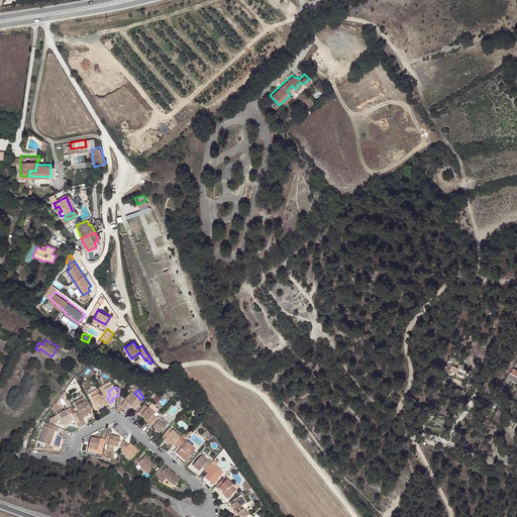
[(127,401),(124,404),(128,407),(131,404),(136,409),(137,408),(141,405),(138,402),(141,400),(134,393),(130,397),(127,401)]
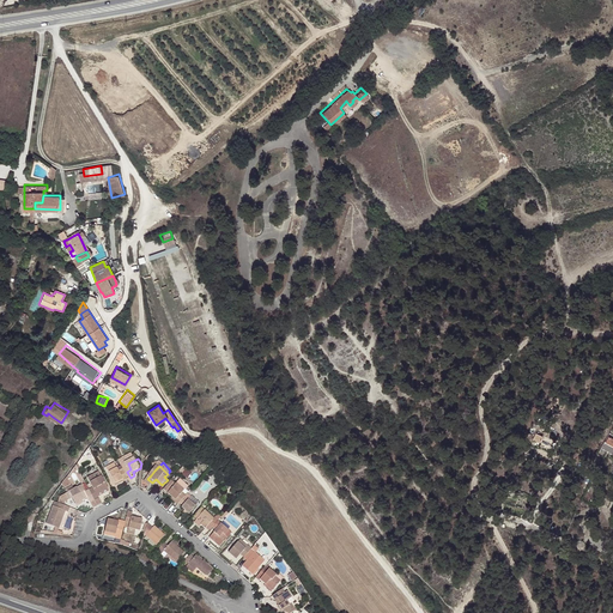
[(131,478),(127,472),(123,473),(122,472),(114,475),(119,484),(126,481),(126,483),(132,480),(131,478)]
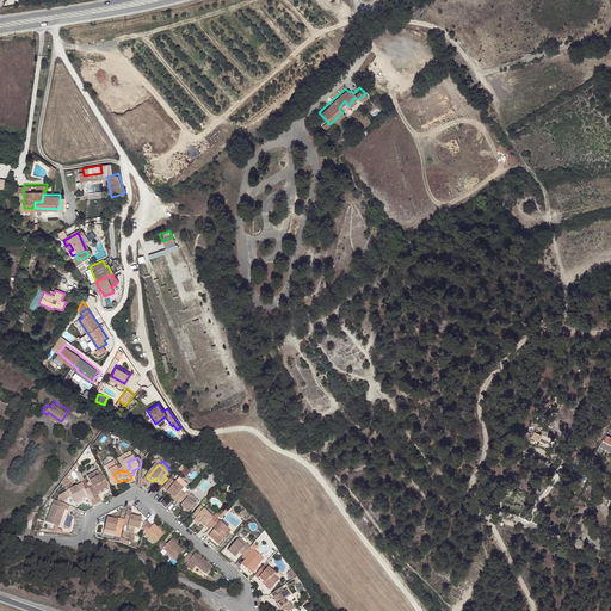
[(90,487),(97,499),(102,497),(99,493),(110,487),(110,486),(104,474),(103,474),(92,479),(92,480),(94,485),(90,487)]
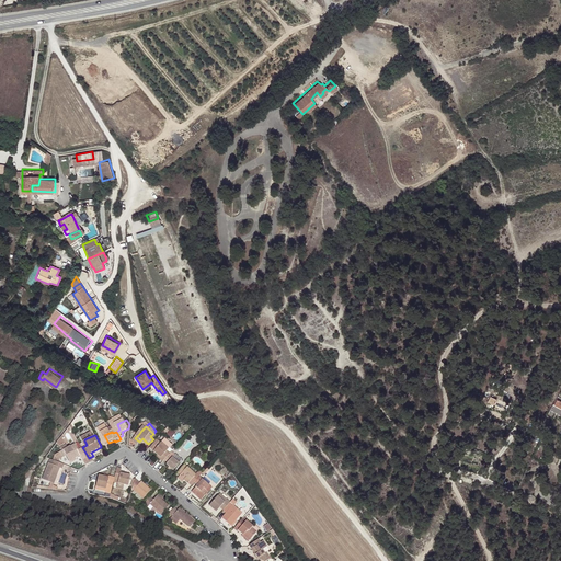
[(168,439),(163,444),(170,450),(171,449),(174,445),(168,439)]
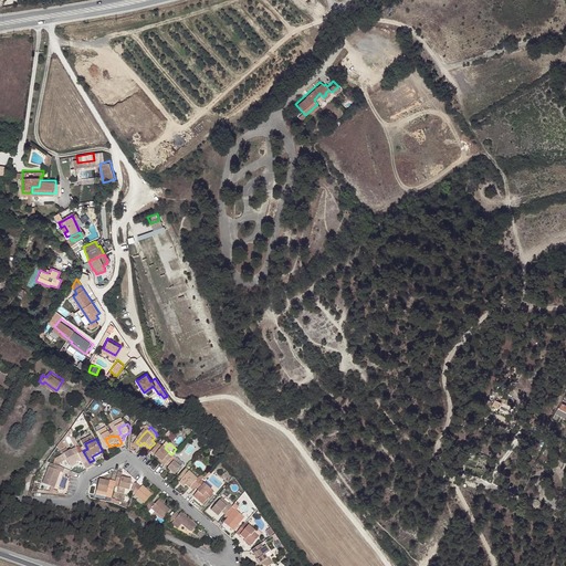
[(86,463),(90,462),(83,451),(80,452),(77,447),(70,450),(64,452),(58,456),(61,462),(63,461),(69,458),(73,465),(84,460),(86,463)]
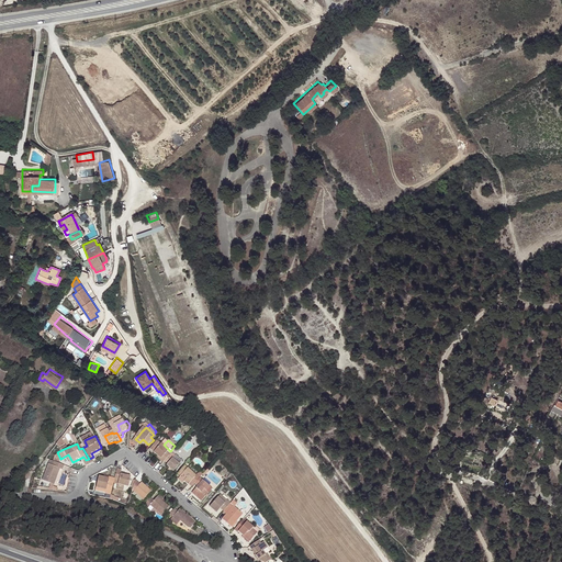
[(170,451),(164,445),(156,452),(159,457),(164,460),(163,461),(166,463),(167,462),(175,453),(176,451),(175,450),(173,452),(171,450),(170,451)]
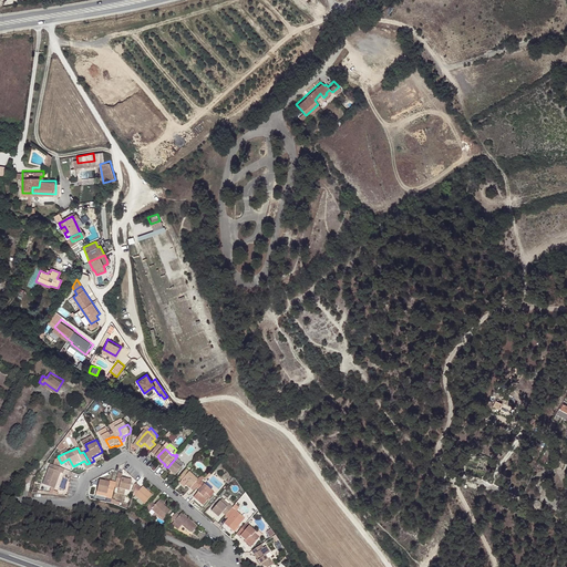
[(176,476),(184,468),(176,462),(178,460),(176,457),(168,466),(171,468),(169,470),(176,476)]
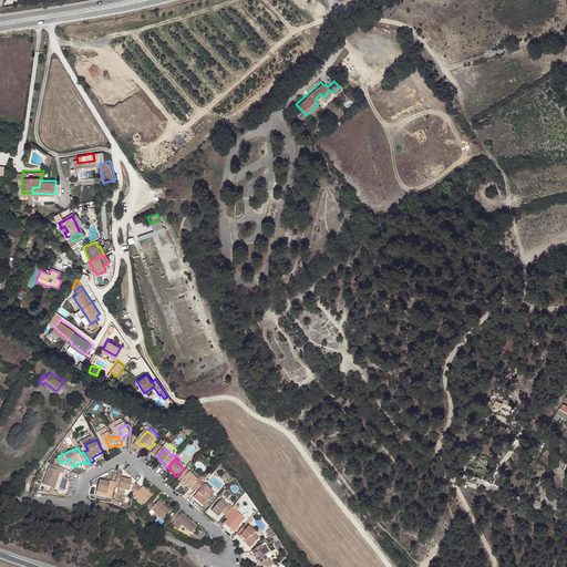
[(65,473),(66,468),(61,467),(54,464),(52,463),(44,484),(53,487),(57,488),(61,477),(63,472),(65,473)]
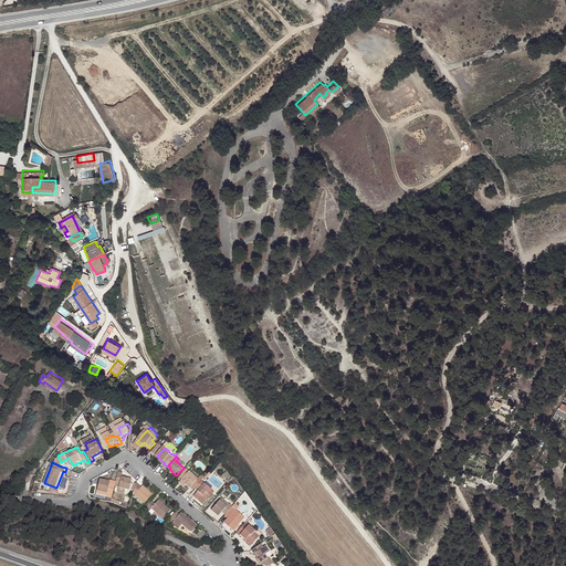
[(199,481),(187,470),(180,478),(184,482),(187,485),(191,490),(192,489),(196,492),(198,490),(199,488),(202,483),(203,483),(207,480),(203,477),(199,481)]
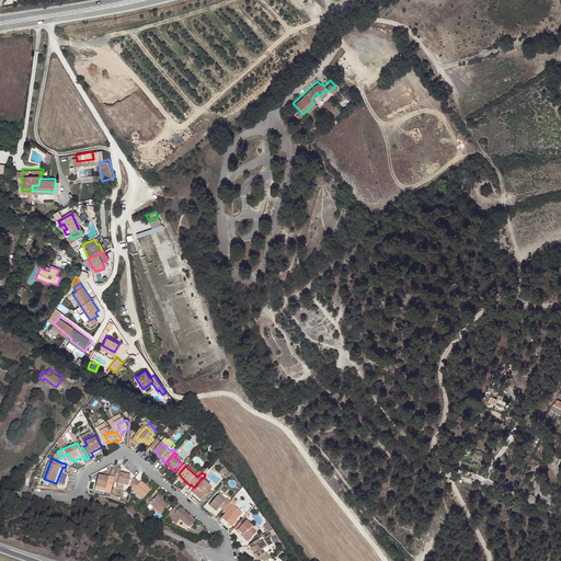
[(125,468),(119,467),(117,479),(116,481),(121,482),(128,484),(132,484),(134,474),(124,473),(125,468)]
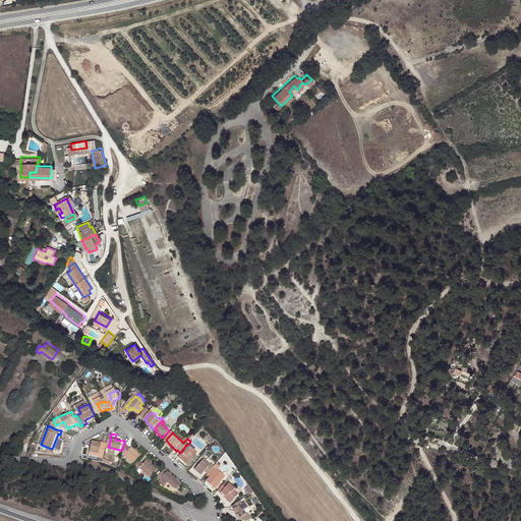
[(106,457),(108,447),(100,445),(95,443),(92,453),(102,456),(101,459),(106,460),(106,457)]
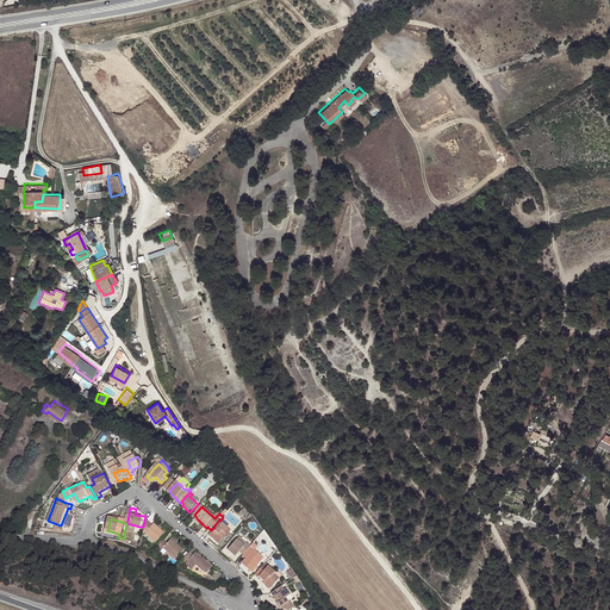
[(219,521),(218,521),(215,526),(218,528),(217,530),(211,537),(221,546),(229,536),(232,533),(230,530),(228,529),(224,526),(219,521)]
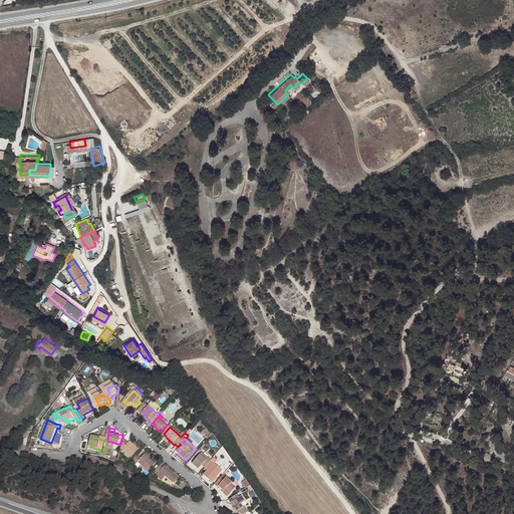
[(130,444),(126,441),(125,443),(123,448),(122,450),(133,458),(140,450),(137,448),(135,446),(132,443),(130,444)]
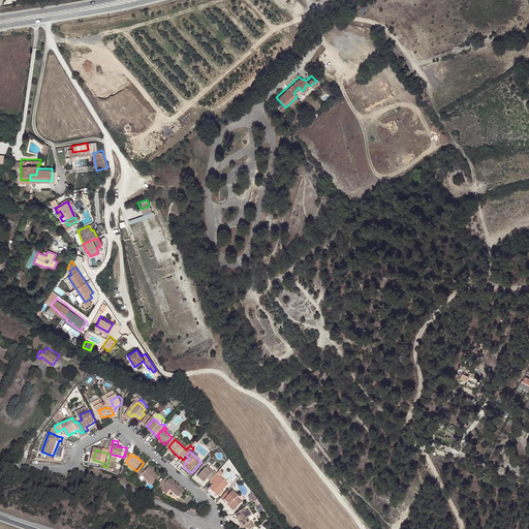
[(213,475),(215,472),(210,467),(207,469),(213,475)]
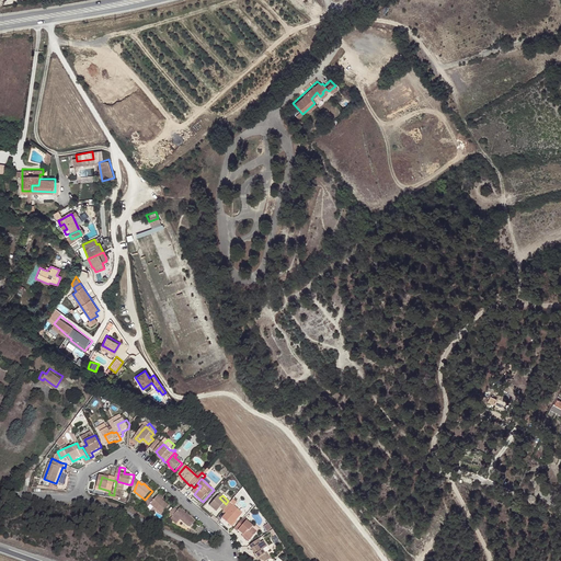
[(156,501),(152,497),(146,505),(149,508),(151,506),(162,516),(170,507),(163,501),(159,497),(156,501)]
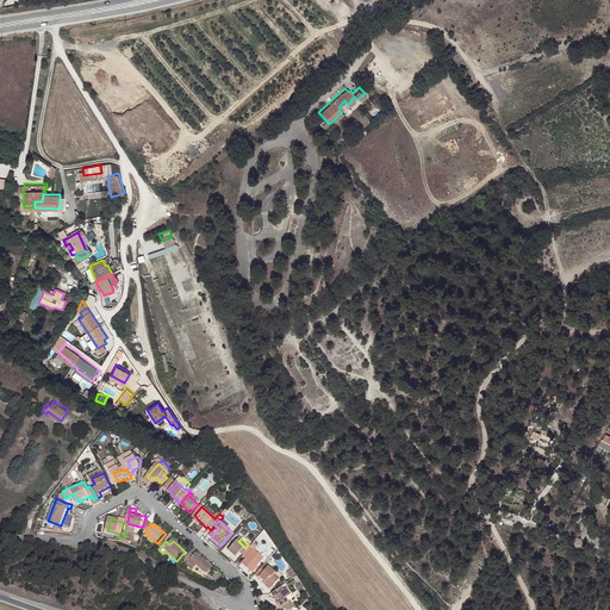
[(247,554),(253,548),(248,545),(246,548),(238,541),(230,552),(236,559),(241,553),(243,552),(247,554)]
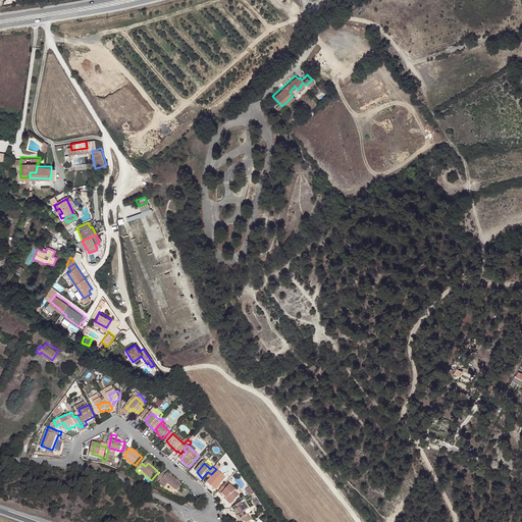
[(219,472),(216,469),(211,474),(209,476),(211,478),(207,484),(215,491),(226,479),(219,472)]
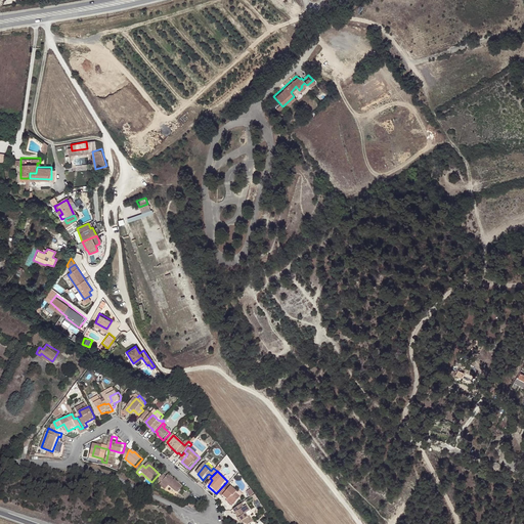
[(167,479),(164,476),(159,481),(162,484),(168,489),(169,488),(174,493),(178,495),(183,489),(169,477),(167,479)]
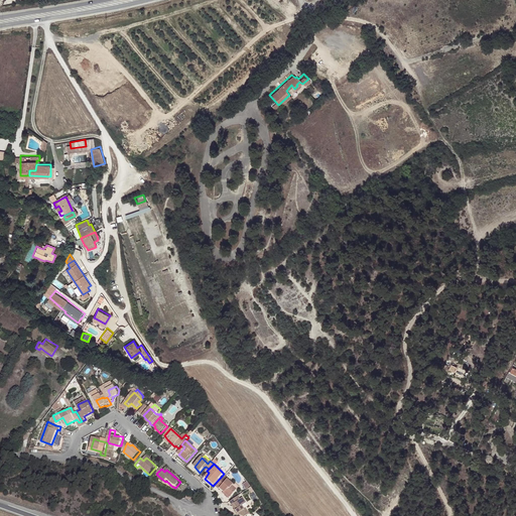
[(223,481),(216,489),(219,491),(220,490),(225,495),(230,499),(236,492),(233,489),(234,487),(233,486),(227,481),(226,483),(223,481)]
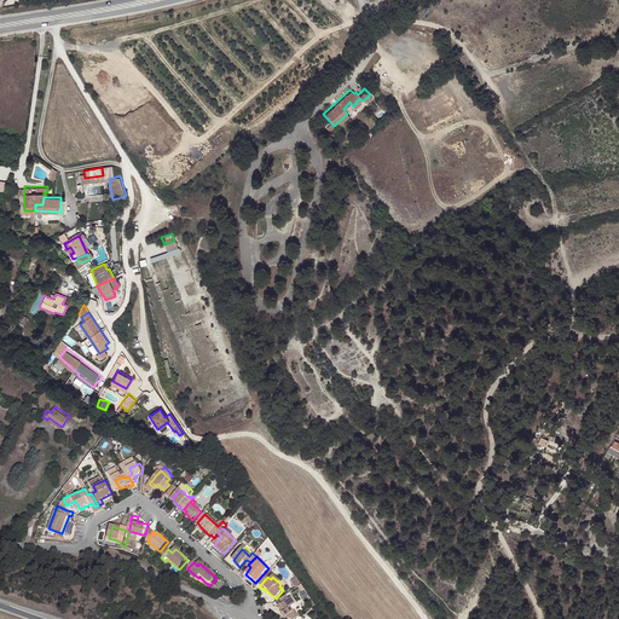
[(288,599),(287,596),(276,605),(284,617),(288,618),(298,618),(300,618),(295,611),(293,613),(290,608),(295,603),(291,597),(288,599)]
